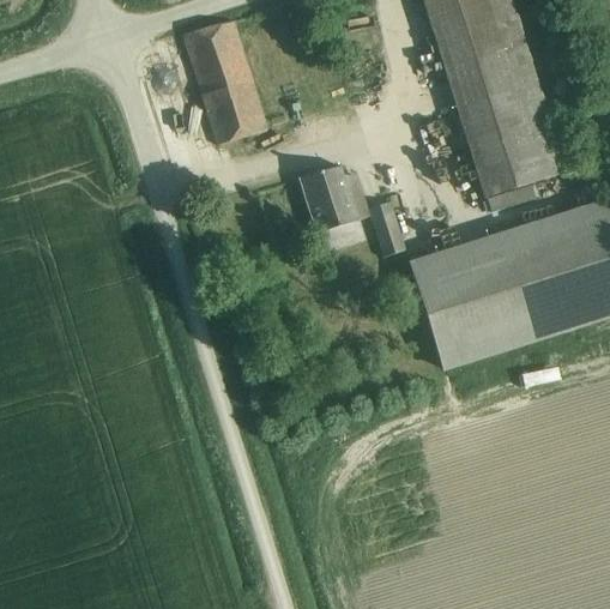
[(532,181),(565,172),(513,0),(424,0),(483,197),(488,196),(532,181)]
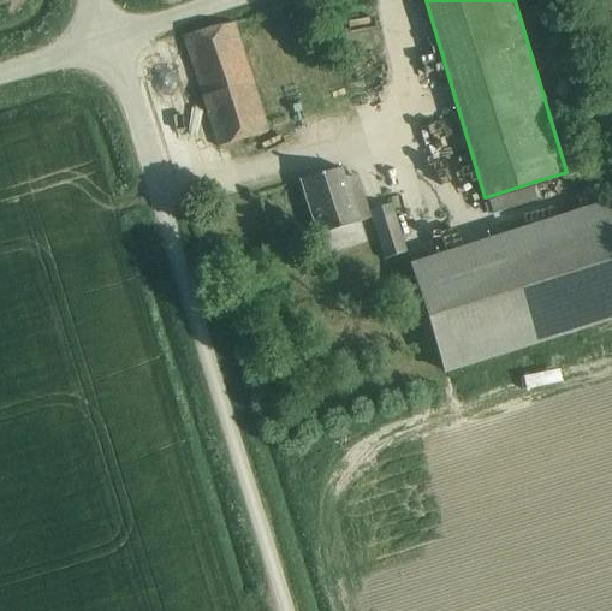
[(219,143),(267,129),(236,18),(186,34),(219,143)]
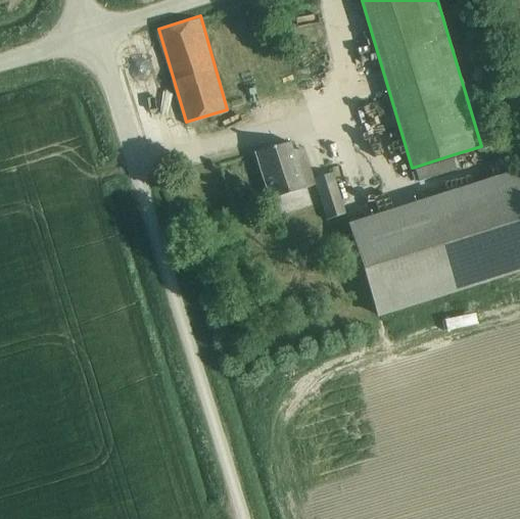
[(286,21),(288,32),(304,29),(301,17),(286,21)]
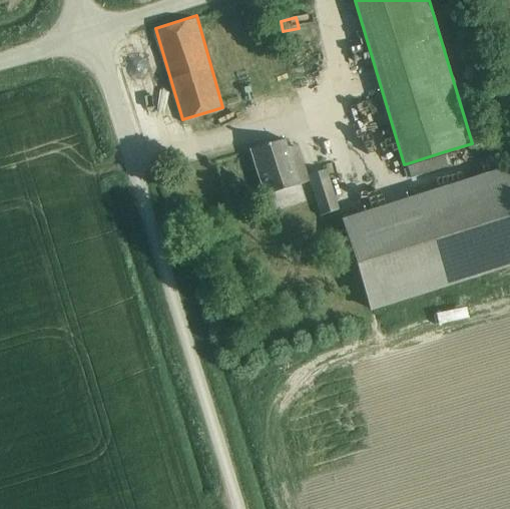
[(285,137),(249,147),(264,193),(299,183),(301,182),(301,181),(311,178),(312,178),(323,213),(341,207),(328,167),(310,173),(300,142),(290,145),(287,136),(285,137)]
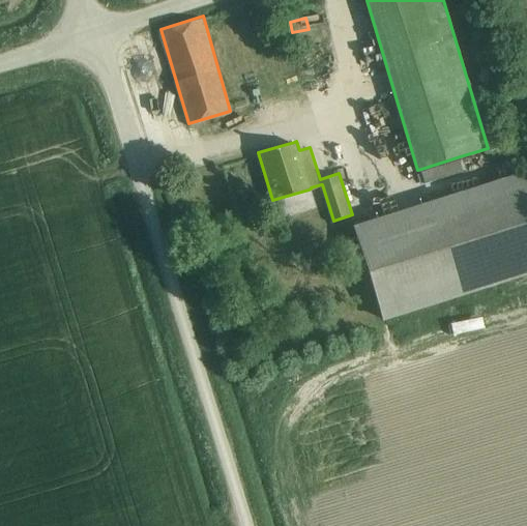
[(460,156),(421,169),(426,181),(464,170),(460,156)]
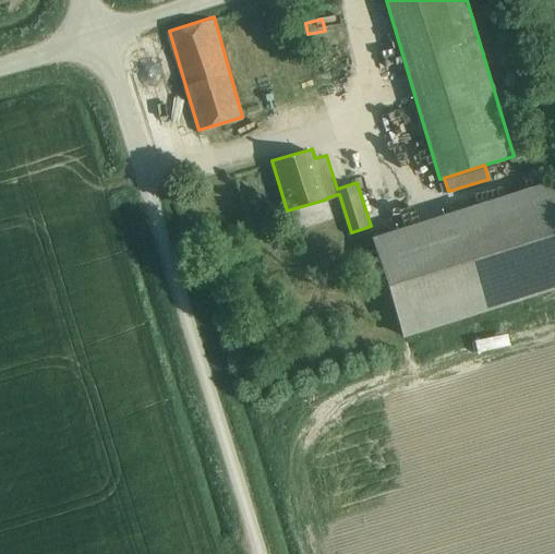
[(374,237),(406,335),(554,287),(554,192),(551,181),(374,237)]
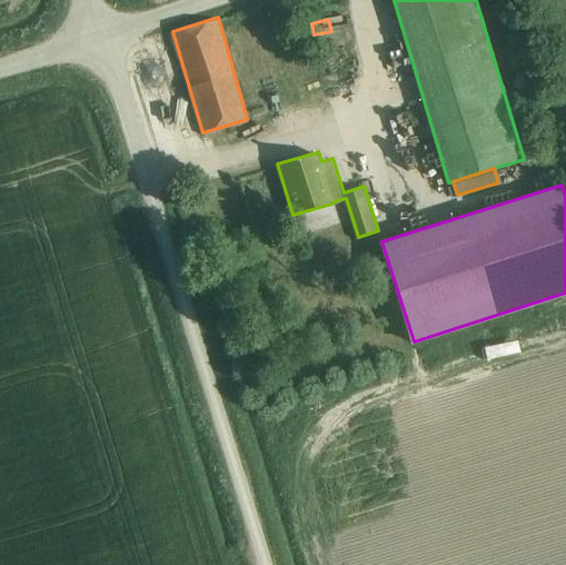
All buildings are outlined.
